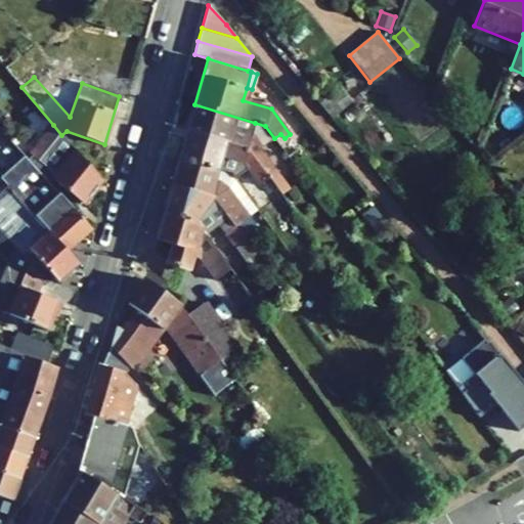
[(317,102),(331,118),(352,100),(339,84),(317,102)]
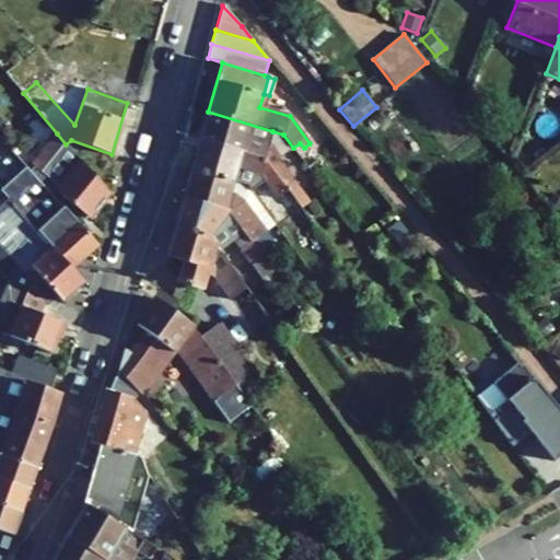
[(474,90),(465,97),(477,112),(486,104),(474,90)]
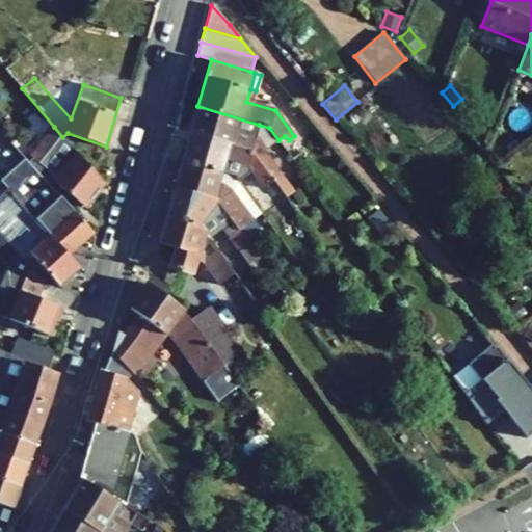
[(229,145),(251,153),(273,182),(286,197),(293,192),(258,143),(254,141),(259,125),(197,106),(190,134),(229,145)]
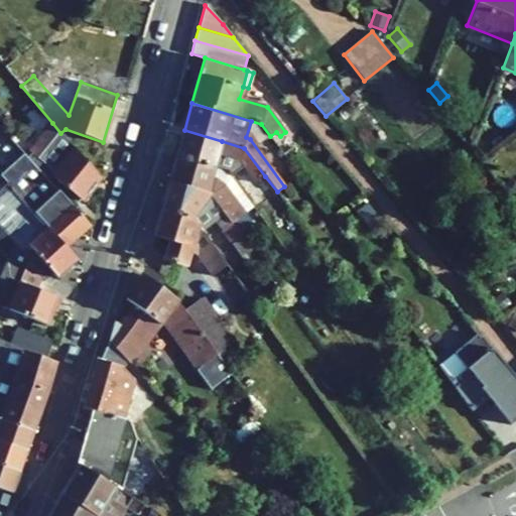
[(60,133),(52,123),(45,132),(52,138),(36,158),(53,171),(50,175),(82,202),(101,178),(60,133)]
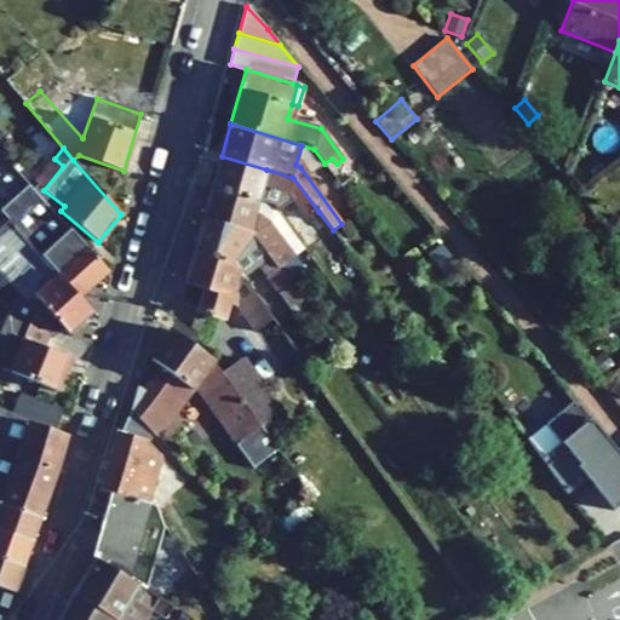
[(319,212),(293,178),(267,170),(222,156),(212,188),(258,202),(263,185),(287,193),(279,200),(298,227),(306,220),(319,212)]
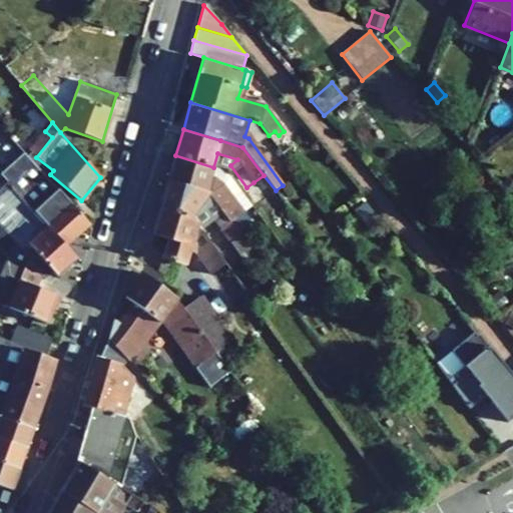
[(36,157),(52,137),(45,131),(29,151),(36,157)]
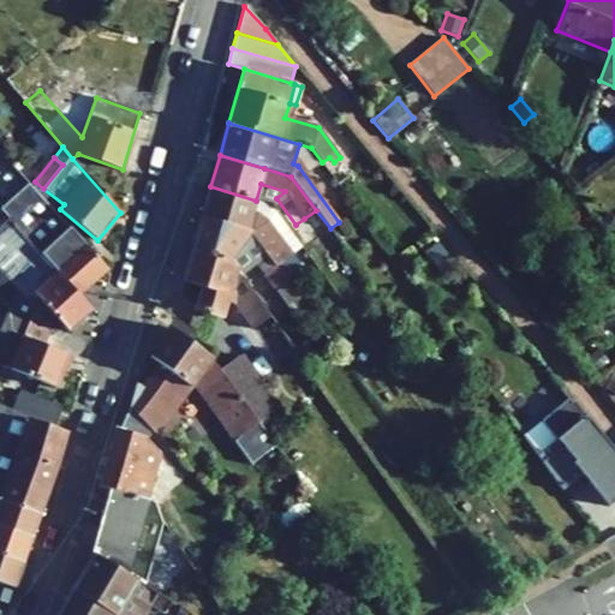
[(40,195),(29,184),(0,208),(0,210),(12,224),(40,254),(77,294),(106,269),(57,214),(52,208),(40,195)]
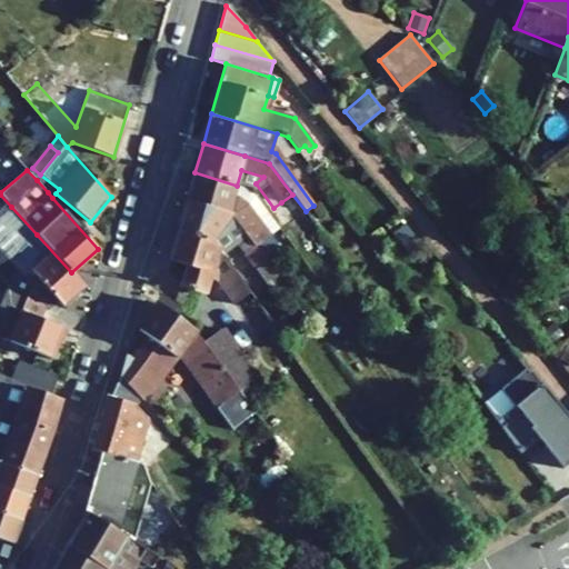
[(233,196),(237,186),(195,172),(187,202),(228,215),(253,247),(270,236),(248,205),(238,197),(233,196)]
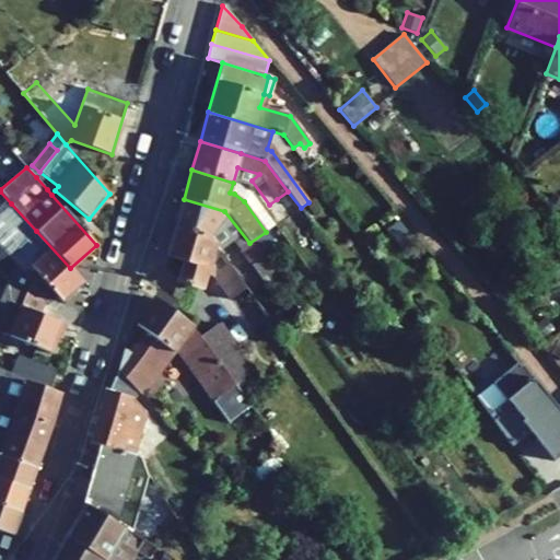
[(58,186),(39,172),(36,177),(47,189),(51,195),(55,190),(58,186)]
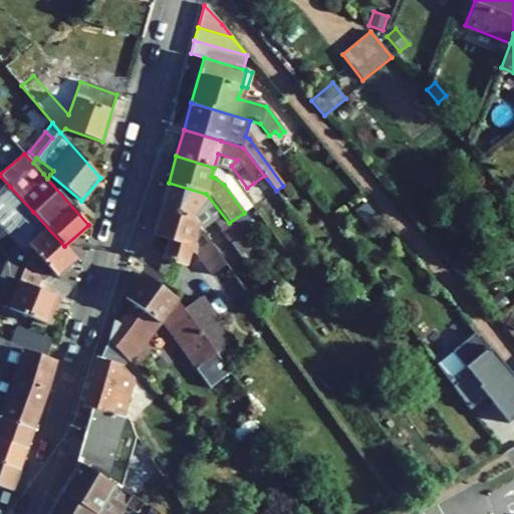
[(244,213),(252,207),(227,172),(214,168),(211,177),(215,178),(224,185),(244,213)]
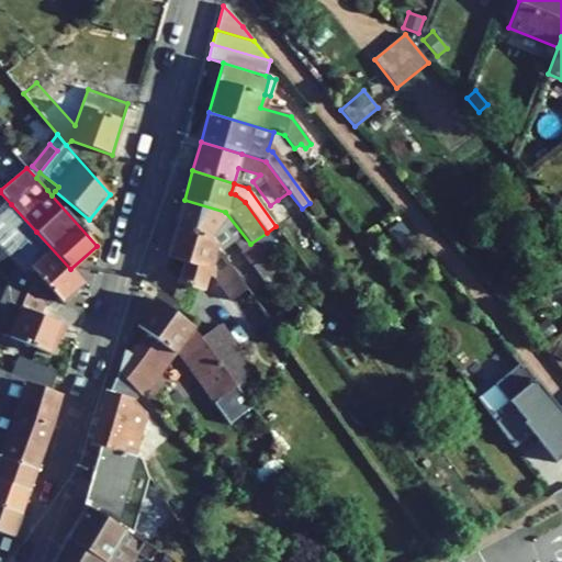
[(289,192),(278,200),(304,234),(314,226),(302,209),(289,192)]
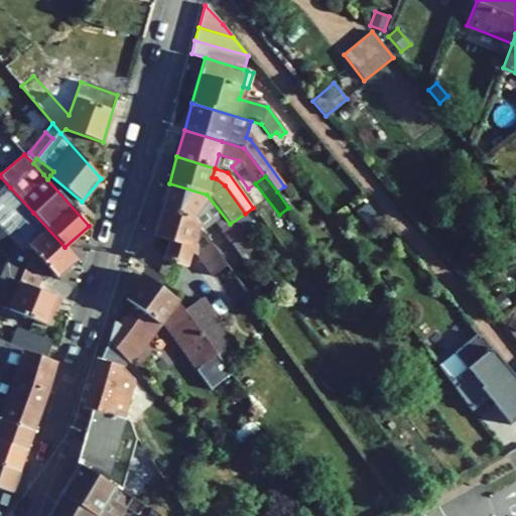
[(515,192),(515,178),(511,176),(505,186),(515,192)]
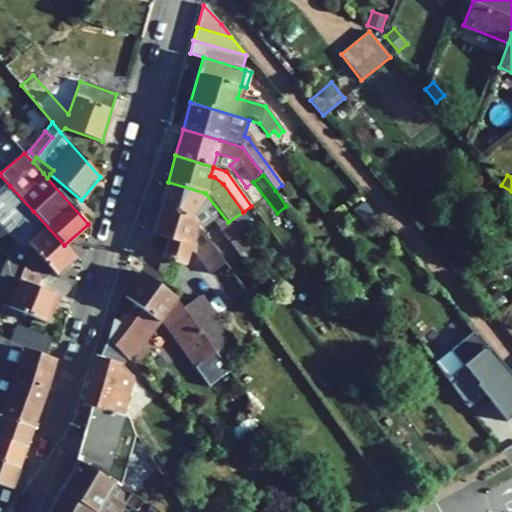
[(212,220),(234,250),(244,242),(228,222),(205,193),(168,182),(160,208),(193,217),(197,222),(196,223),(200,229),(212,220)]
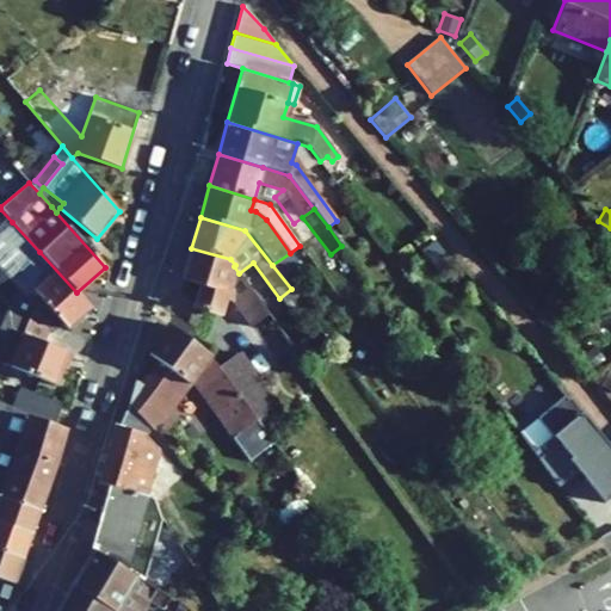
[(39,252),(12,222),(0,232),(0,271),(31,307),(54,328),(63,319),(69,326),(90,306),(76,292),(39,252)]
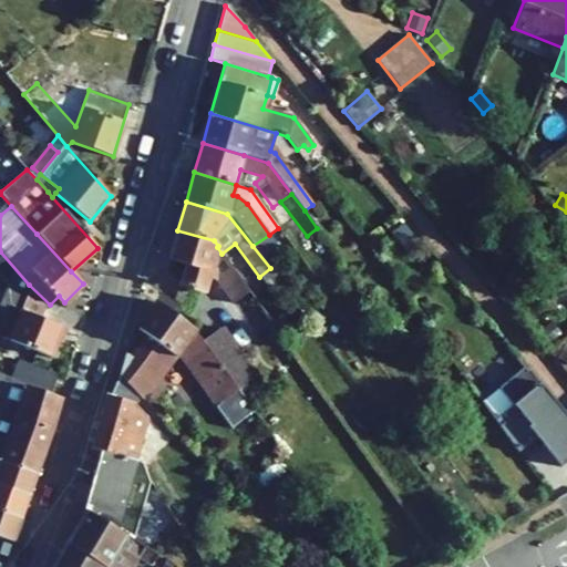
[(214,240),(177,230),(168,259),(185,264),(179,285),(205,292),(209,278),(216,280),(233,303),(249,291),(222,254),(217,247),(218,246),(214,240)]
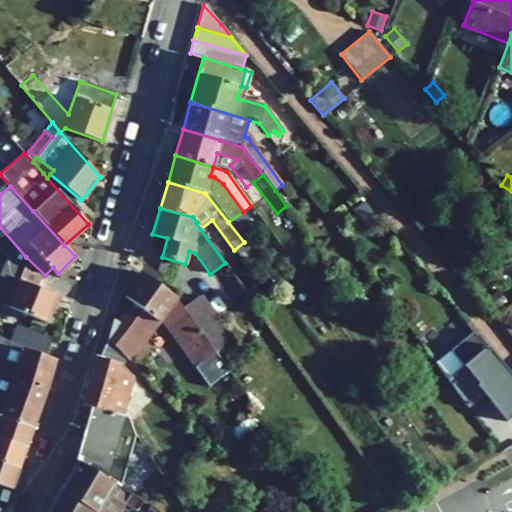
[(0,270),(0,303),(46,323),(57,296),(37,288),(41,276),(26,261),(26,257),(0,227),(0,249),(0,250),(2,248),(7,253),(0,270)]
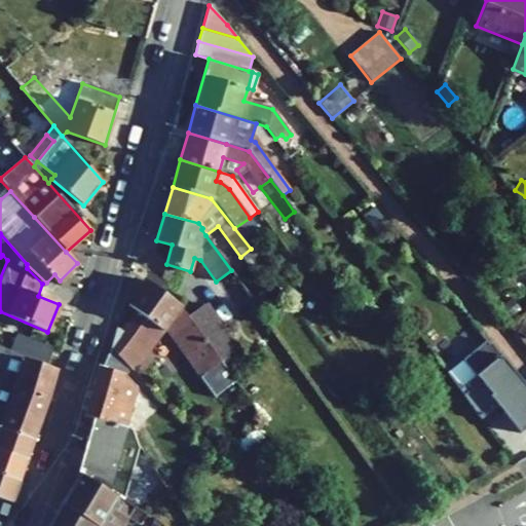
[(240,257),(247,264),(258,258),(251,249),(240,257)]
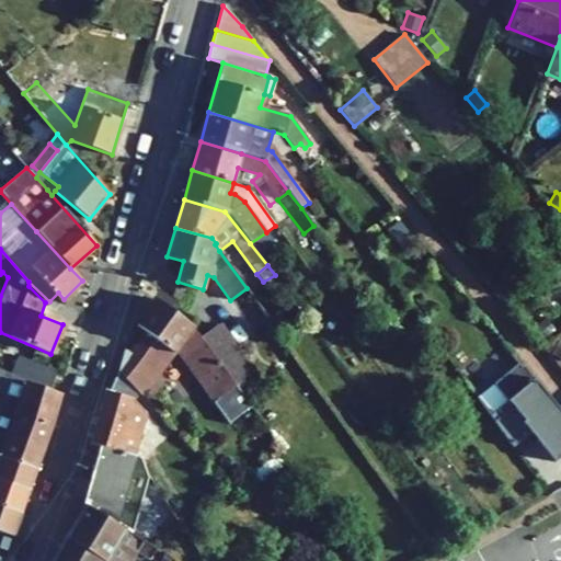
[(46,305),(49,301),(29,282),(29,286),(45,302),(46,305)]
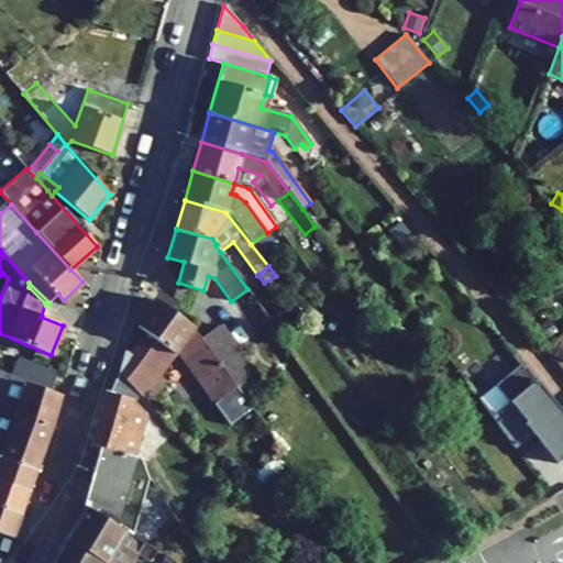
[(194,328),(156,300),(136,327),(146,333),(131,354),(128,352),(118,373),(140,396),(141,396),(148,385),(153,381),(154,382),(177,351),(231,426),(254,408),(238,387),(229,375),(219,362),(201,339),(194,328)]
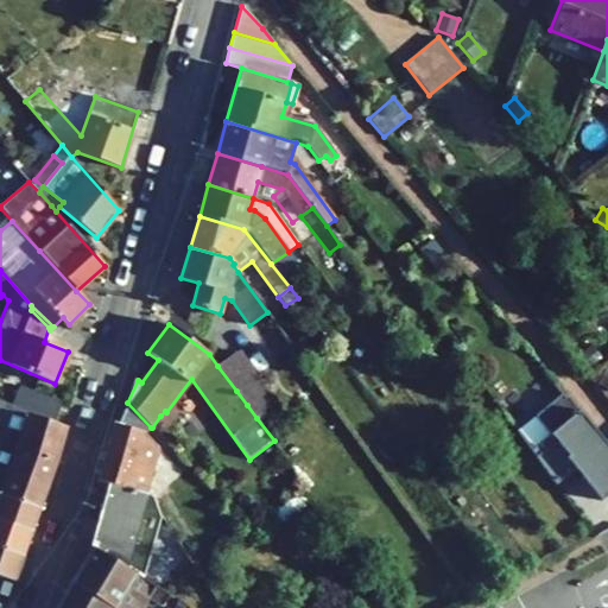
[(273,405),(235,353),(217,366),(236,391),(247,405),(257,418),(273,405)]
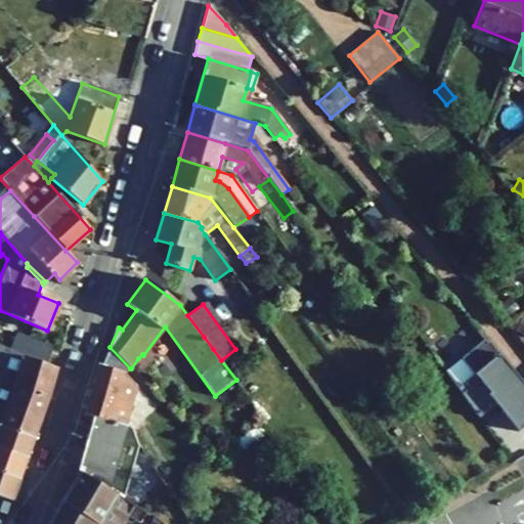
[(47,363),(53,346),(18,332),(12,350),(47,363)]
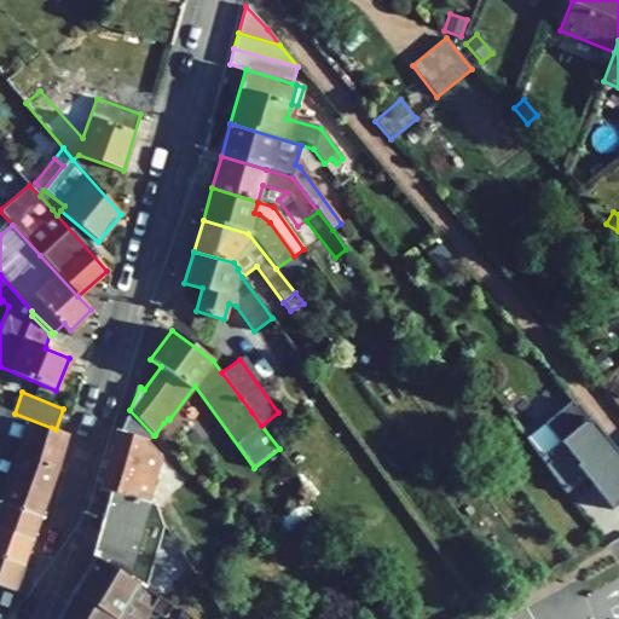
[(574,405),(571,401),(543,424),(559,444),(541,460),(566,495),(585,478),(612,510),(618,504),(618,455),(577,403),(574,405)]
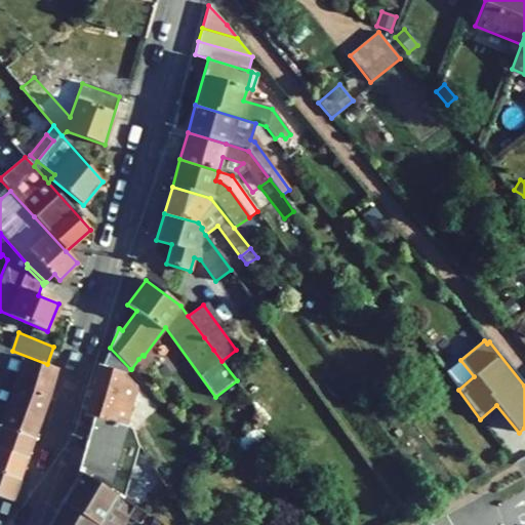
[(0,402),(42,417),(56,369),(23,358),(0,346),(0,402)]
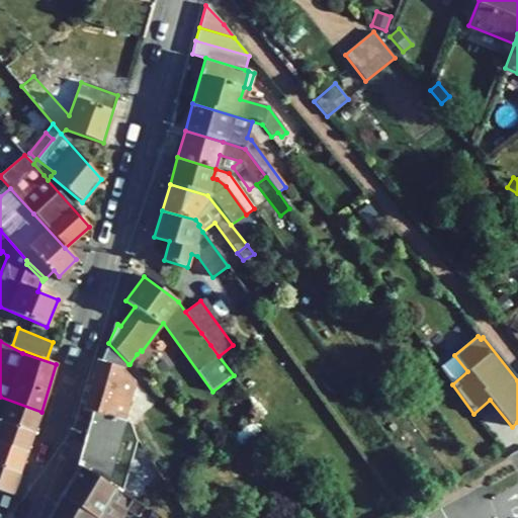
[(128,364),(108,343),(104,353),(123,370),(128,364)]
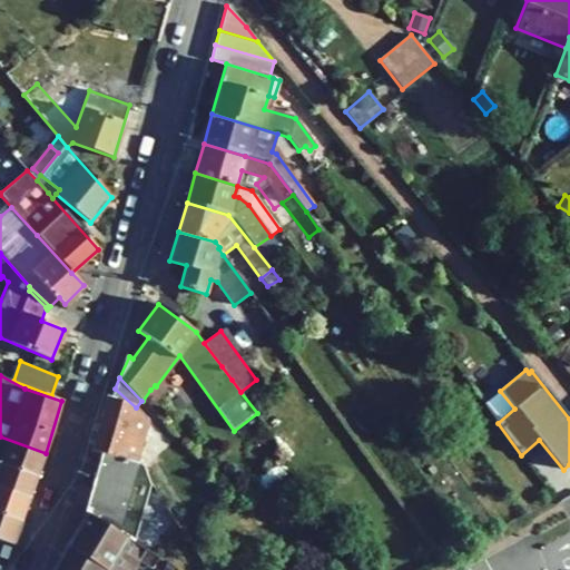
[(182,479),(193,469),(136,408),(115,389),(110,399),(107,397),(91,450),(102,453),(136,462),(144,436),(158,455),(161,459),(163,458),(182,479)]
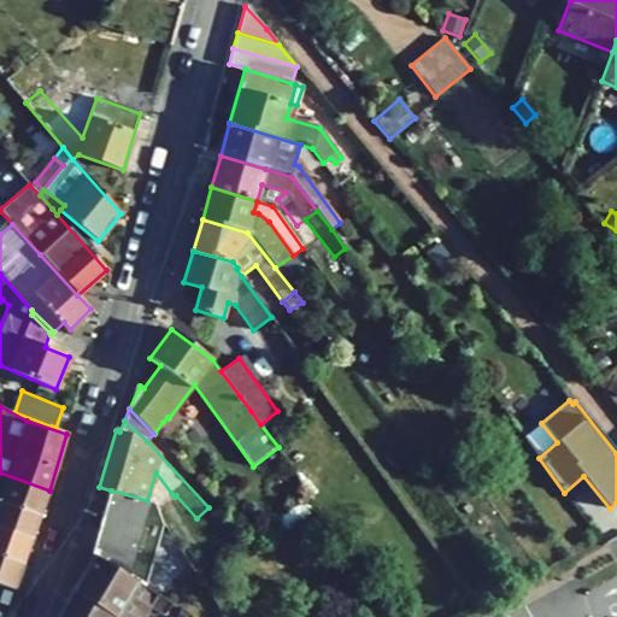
[(169,445),(177,433),(163,422),(154,434),(169,445)]
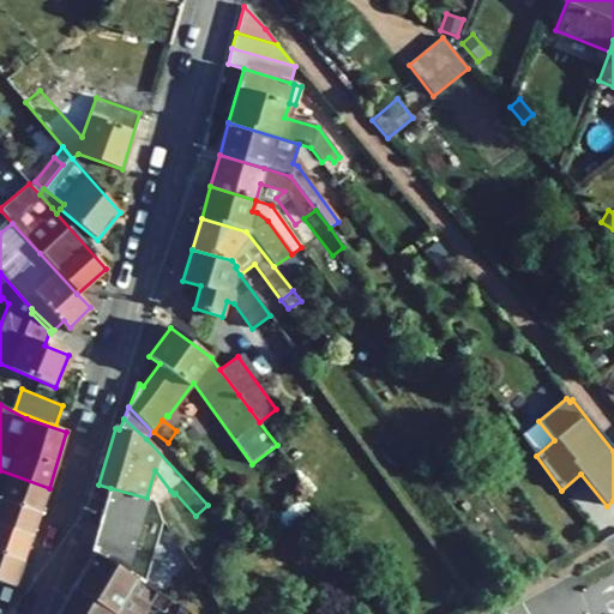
[(0,498),(40,512),(49,488),(0,470),(0,498)]
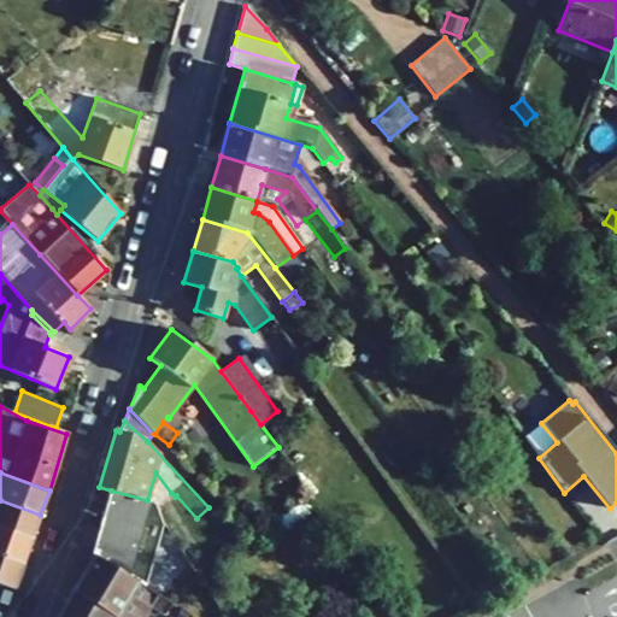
[(156,503),(171,493),(156,472),(147,500),(150,500),(156,503)]
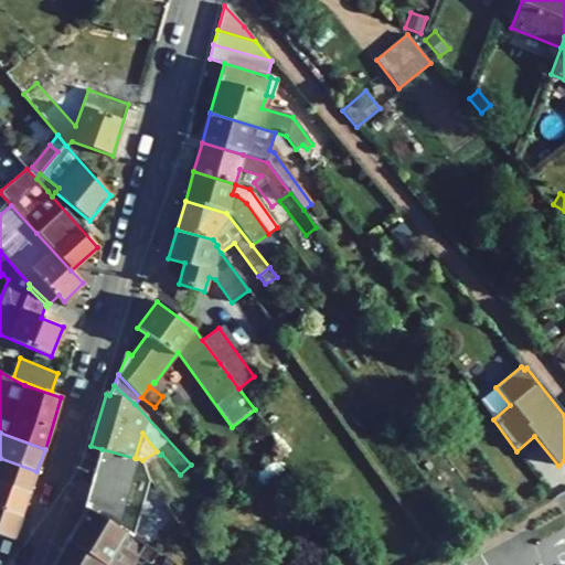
[(85,509),(131,537),(142,501),(126,496),(137,458),(135,458),(102,449),(85,509)]
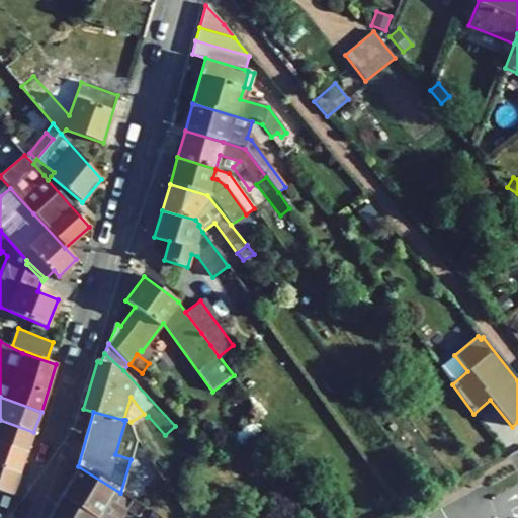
[(0,443),(26,452),(33,432),(0,420),(0,443)]
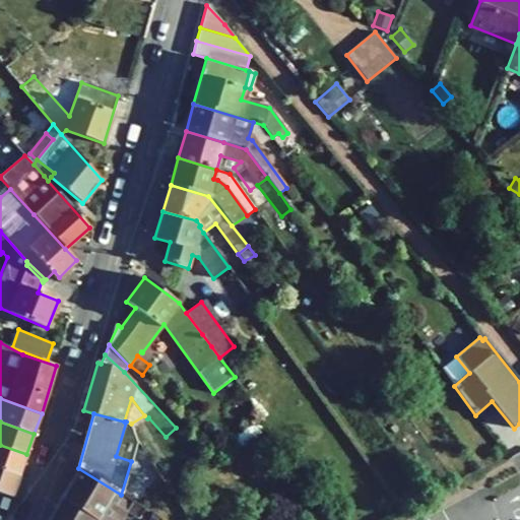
[(116,456),(131,461),(137,440),(131,424),(126,421),(116,456)]
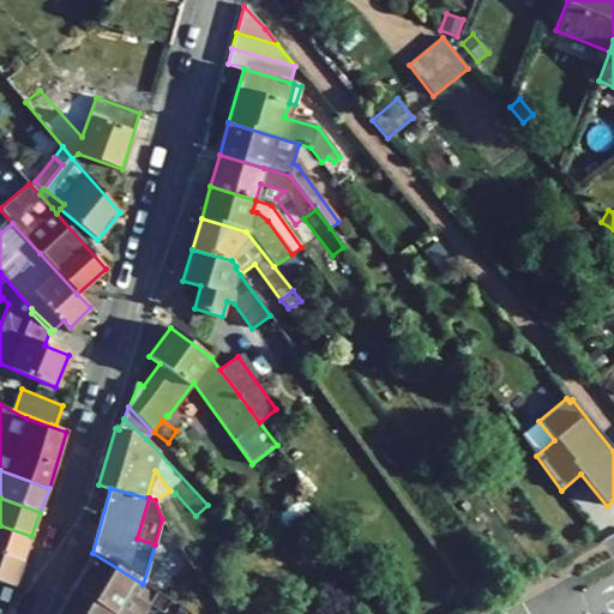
[(293,521),(306,510),(299,501),(286,512),(293,521)]
